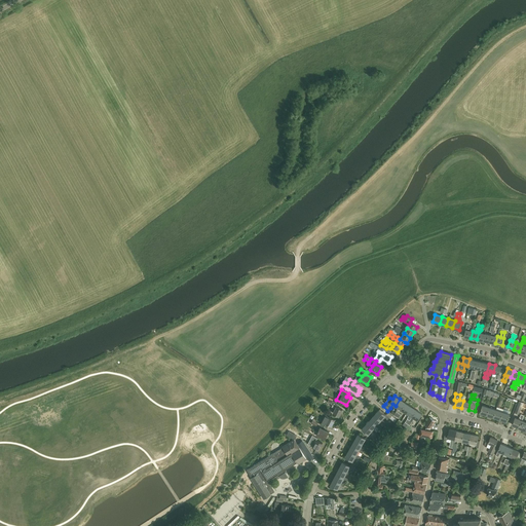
[(397,416),(399,413),(401,410),(405,403),(400,399),(396,406),(399,408),(397,410),(397,411),(395,415),(397,416)]
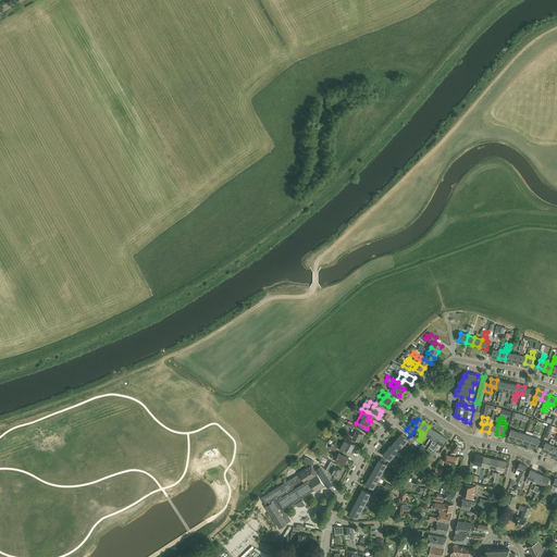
[(489,432),(496,434),(497,425),(491,424),(489,432)]
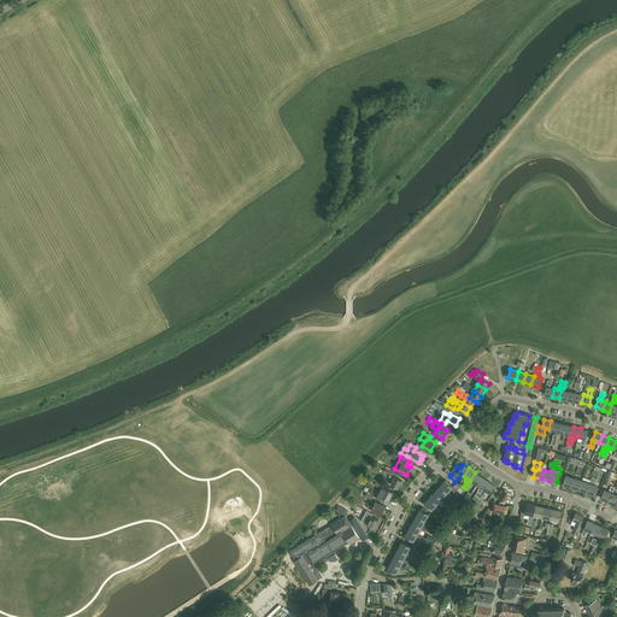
[(477,485),(482,476),(475,472),(470,481),(477,485)]
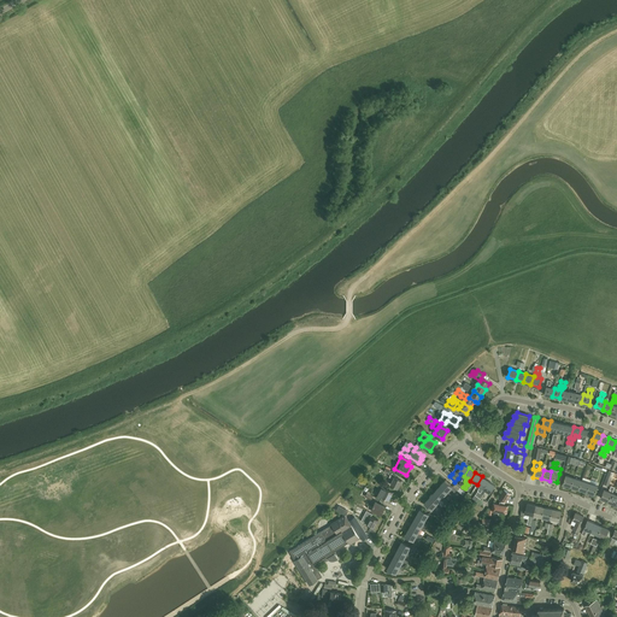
[(398,488),(401,481),(391,475),(389,477),(393,480),(391,485),(398,488)]
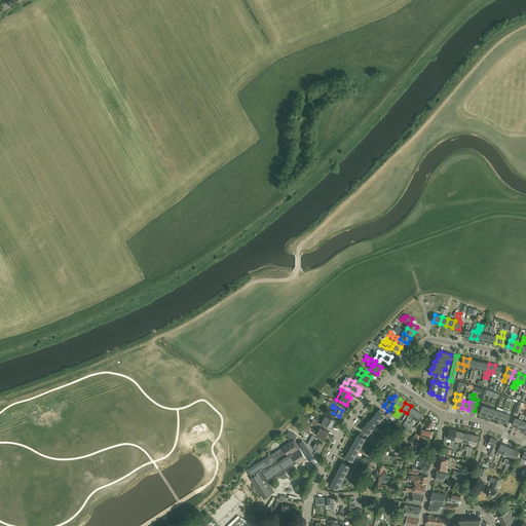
[(487,415),(489,408),(483,405),(480,413),(487,415)]
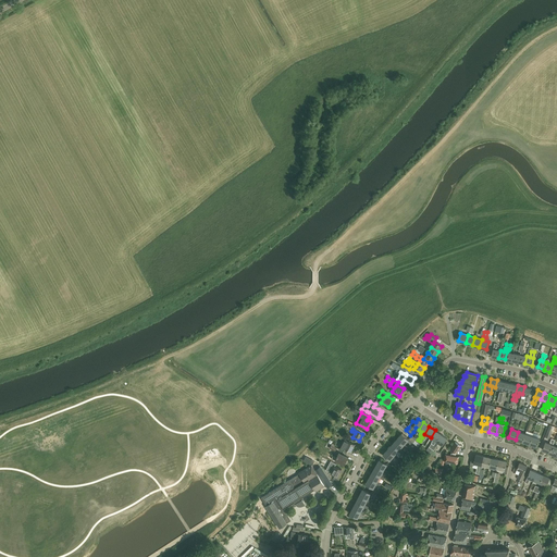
[(441,434),(435,430),(431,437),(433,440),(432,442),(432,443),(429,447),(432,448),(434,445),(436,442),(441,434)]
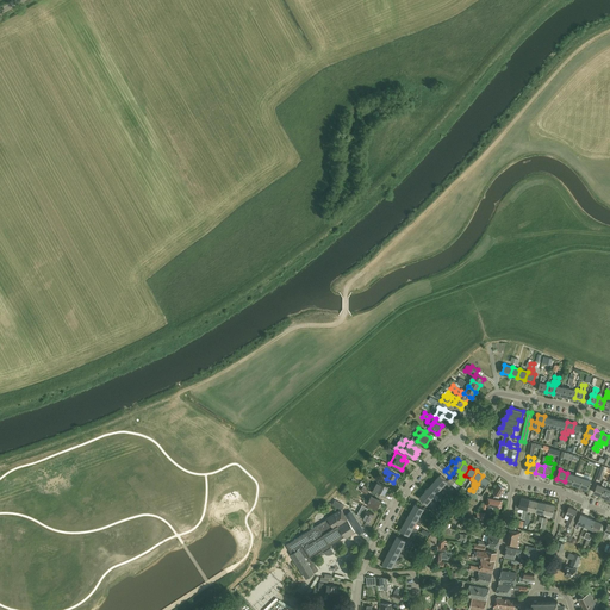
[(565,481),(573,484),(576,475),(567,473),(565,481)]
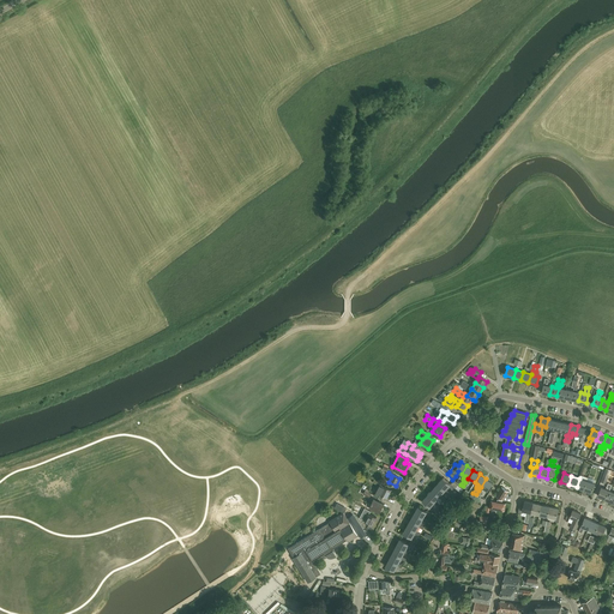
[(445,491),(446,489),(449,486),(453,489),(455,488),(451,483),(450,485),(444,479),(438,485),(445,491)]
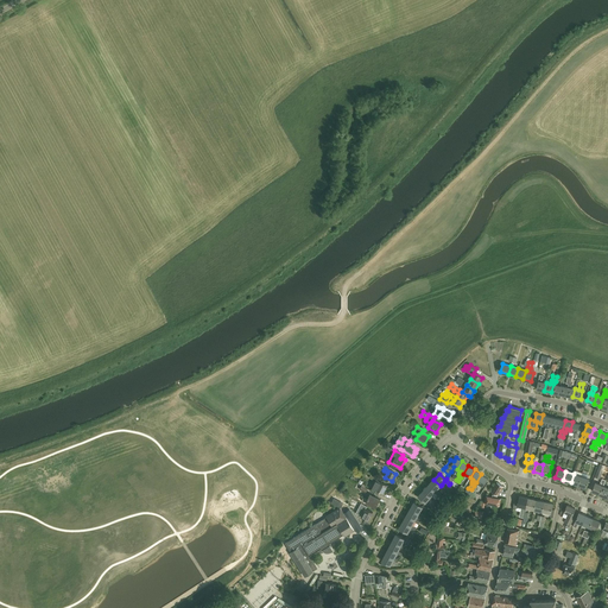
[(481,474),(476,482),(482,486),(488,477),(481,474)]
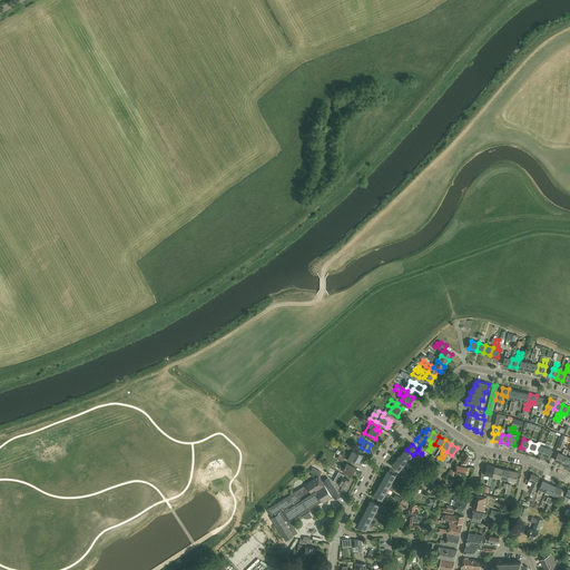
[(536,452),(542,454),(544,446),(538,444),(536,452)]
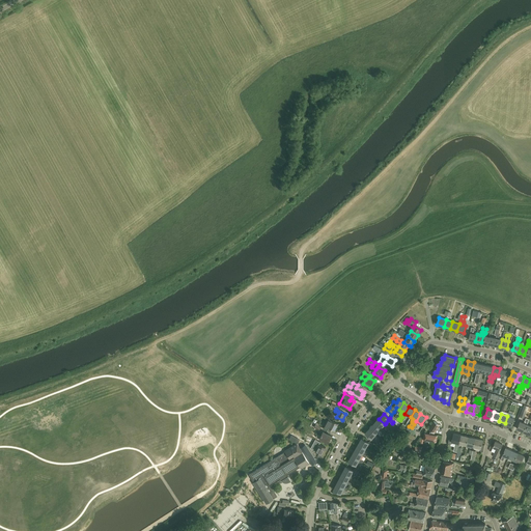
[(507,416),(505,423),(512,425),(513,423),(513,420),(514,418),(507,416)]
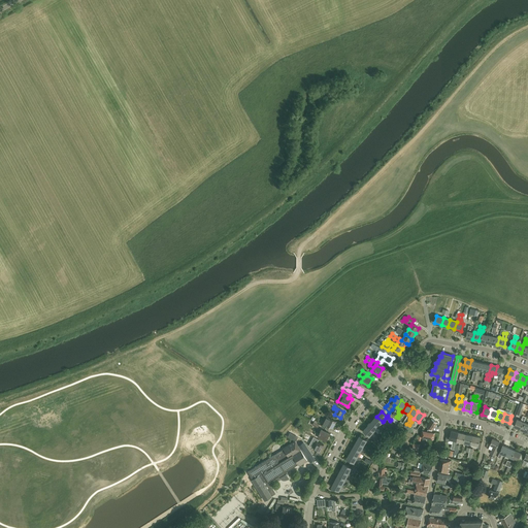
[(521,429),(524,422),(526,417),(523,416),(522,419),(523,420),(522,421),(517,419),(514,426),(521,429)]
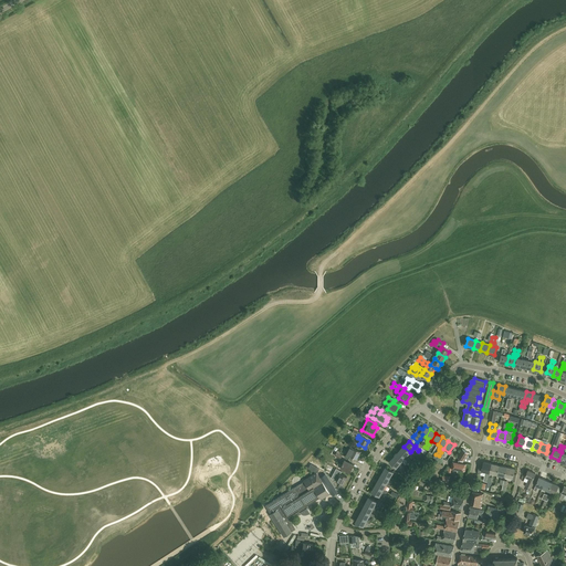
[(354,457),(356,459),(360,452),(350,447),(345,457),(352,460),(354,457)]
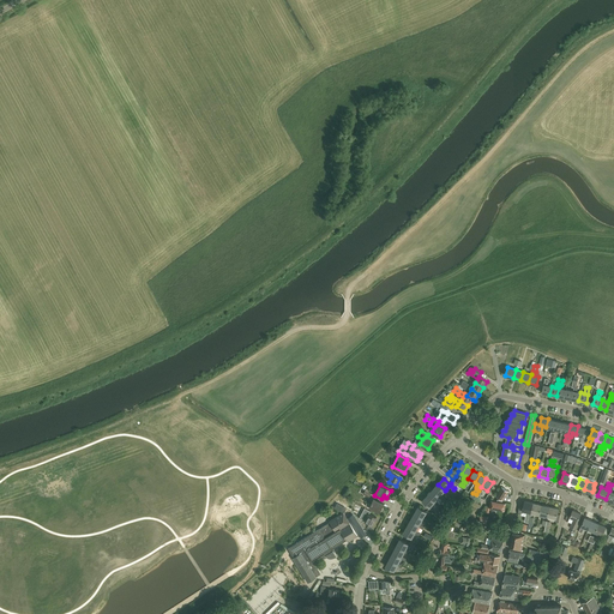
[(440,495),(444,492),(447,495),(450,493),(446,489),(445,491),(438,485),(433,489),(440,495)]
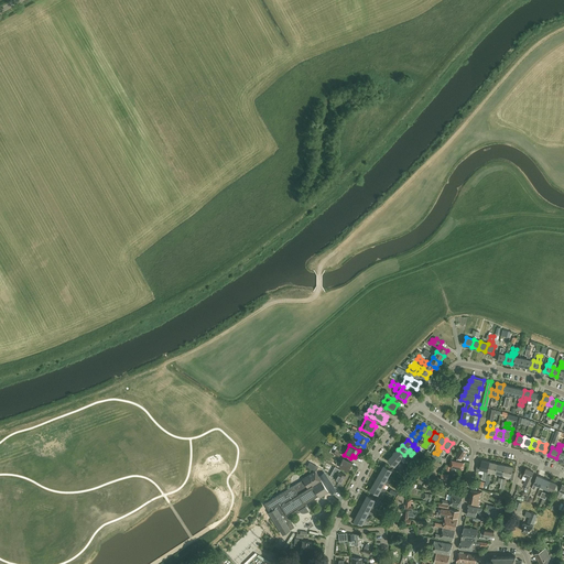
[(458,457),(455,461),(451,459),(449,466),(463,469),(464,463),(461,462),(462,458),(462,459),(467,452),(461,447),(456,455),(458,457)]
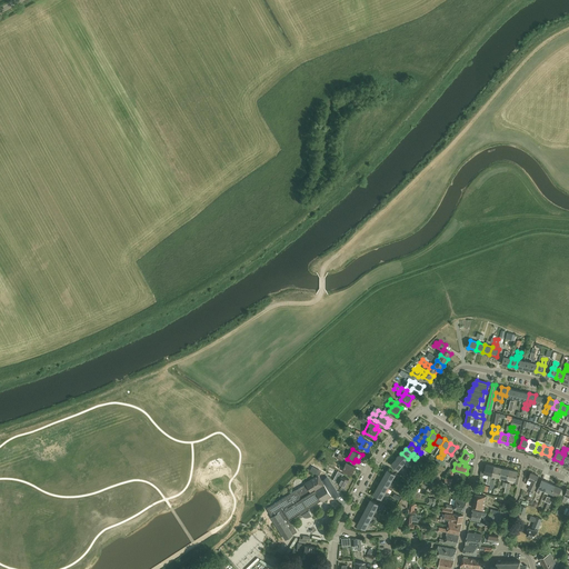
[(403,465),(407,461),(410,465),(412,462),(408,459),(401,453),(397,459),(403,465)]
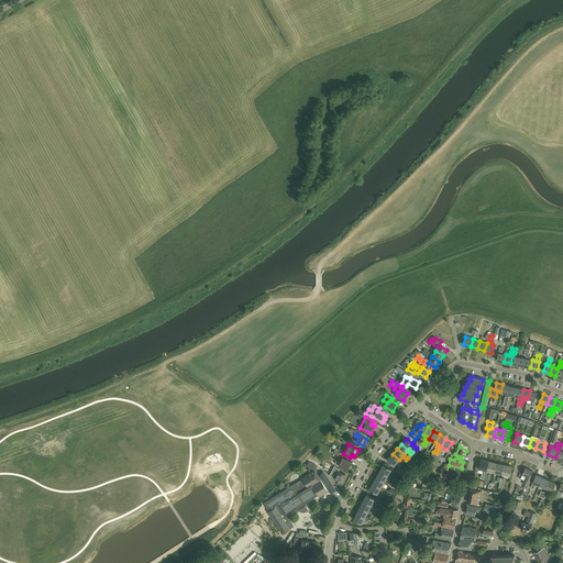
[(399,460),(393,454),(388,460),(394,465),(398,461),(401,464),(403,462),(399,460)]
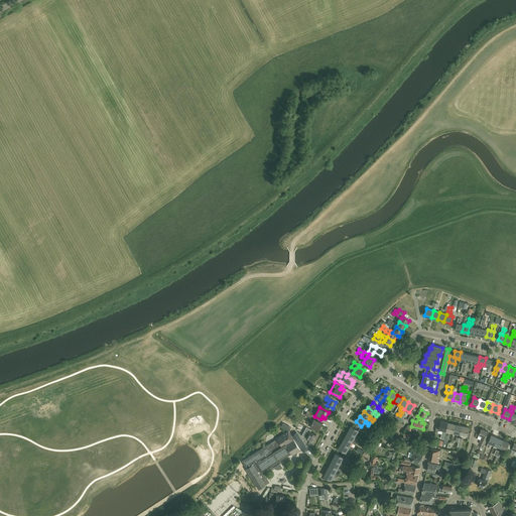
[(320,427),(323,423),(313,419),(311,423),(308,422),(307,424),(310,426),(318,430),(319,429),(320,429),(321,428),(320,427)]
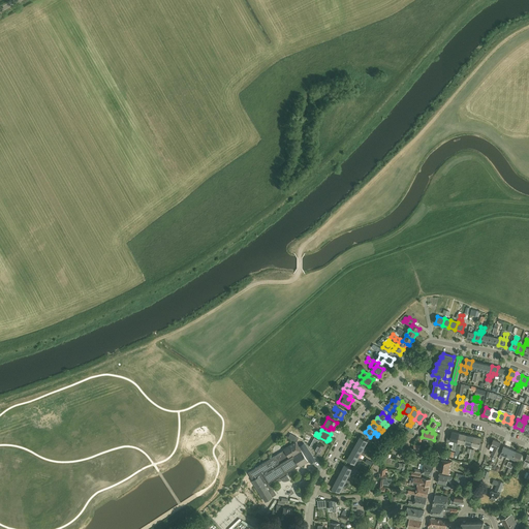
[(458,442),(459,434),(452,432),(450,440),(455,441),(454,444),(453,449),(456,450),(457,446),(458,442)]
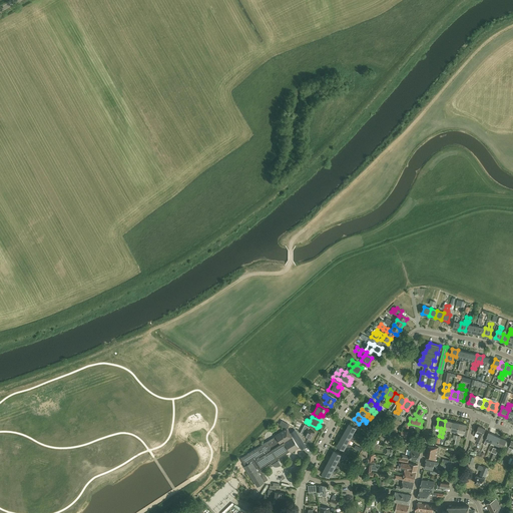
[(450,430),(452,422),(445,421),(444,429),(450,430)]
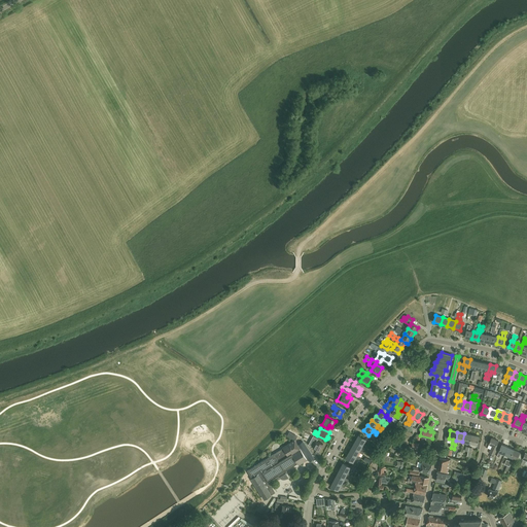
[(462,442),(469,444),(471,435),(464,433),(462,442)]
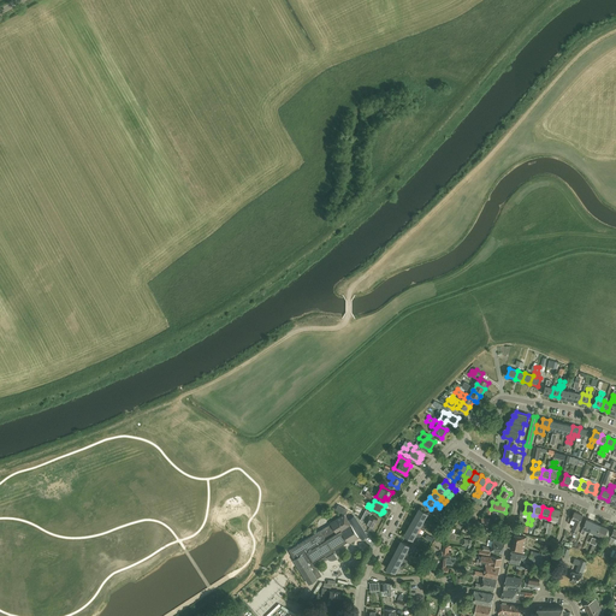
[(373,527),(378,519),(371,515),(366,511),(366,510),(362,508),(360,514),(363,515),(369,517),(366,523),(373,527)]
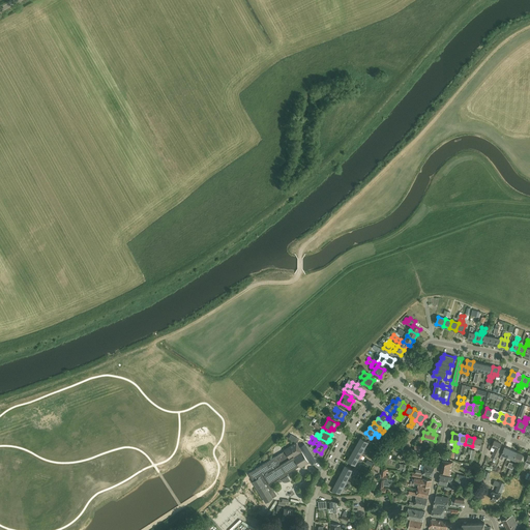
[(364,447),(365,446),(367,443),(372,445),(373,443),(369,441),(367,441),(361,438),(358,443),(364,447)]
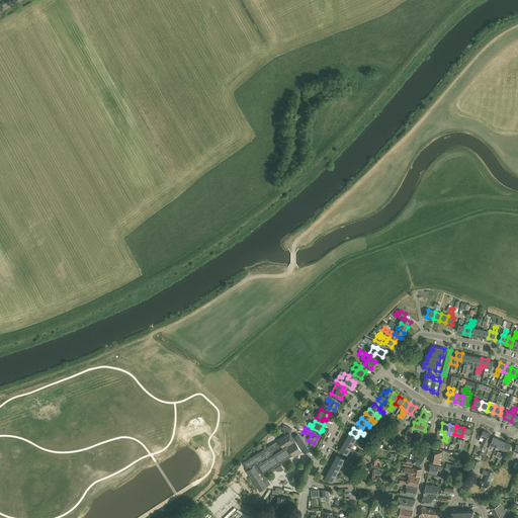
[(463,428),(461,436),(468,437),(470,429),(463,428)]
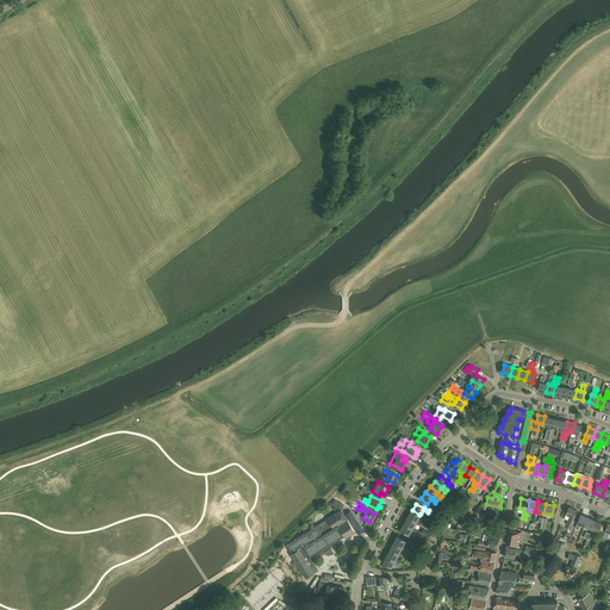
[(574,517),(577,510),(570,506),(566,515),(570,516),(566,524),(572,527),(576,518),(574,517)]
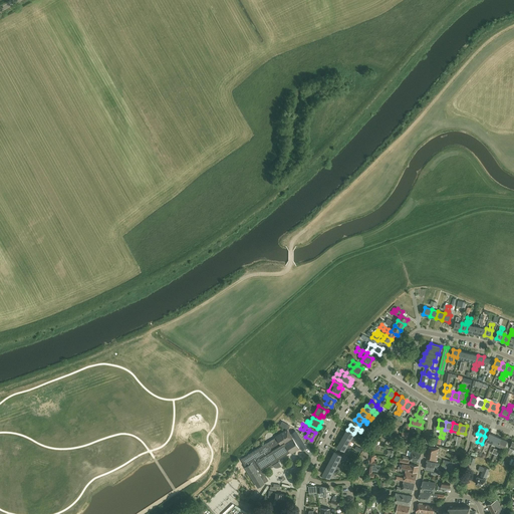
[(271,463),(272,465),(272,466),(273,466),(274,467),(275,467),(276,467),(277,467),(278,467),(282,466),(277,459),(291,450),(293,452),(299,449),(287,430),(276,437),(276,438),(267,443),(268,444),(262,450),(258,447),(250,455),(254,459),(251,462),(240,469),(240,468),(232,475),(237,480),(245,474),(241,470),(245,468),(258,487),(264,483),(268,480),(261,470),(271,463)]
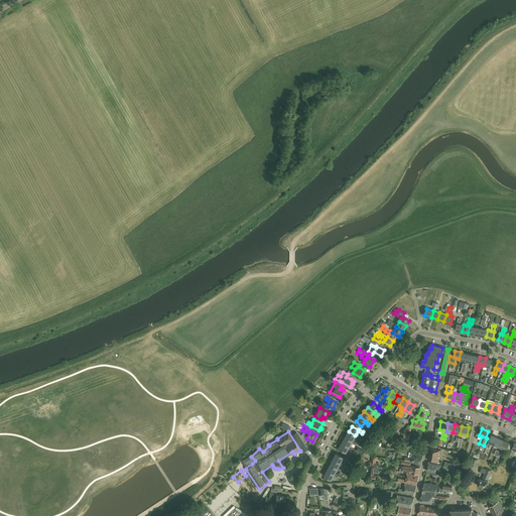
[(352,441),(353,440),(355,436),(358,439),(360,436),(356,434),(355,435),(349,431),(346,437),(352,441)]
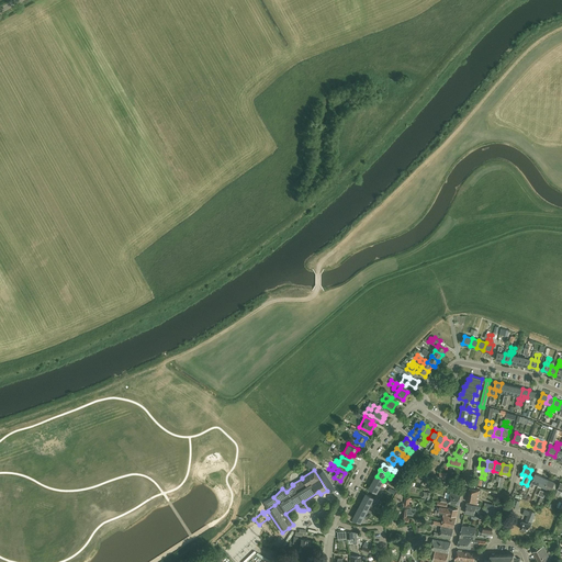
[(318,474),(330,492),(335,490),(323,471),(318,474)]
